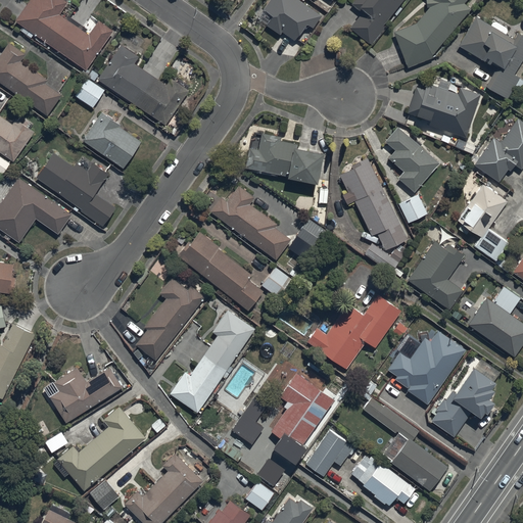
[(29,0),(15,20),(86,68),(112,31),(98,20),(88,35),(58,15),(67,1),(64,0),(29,0)]
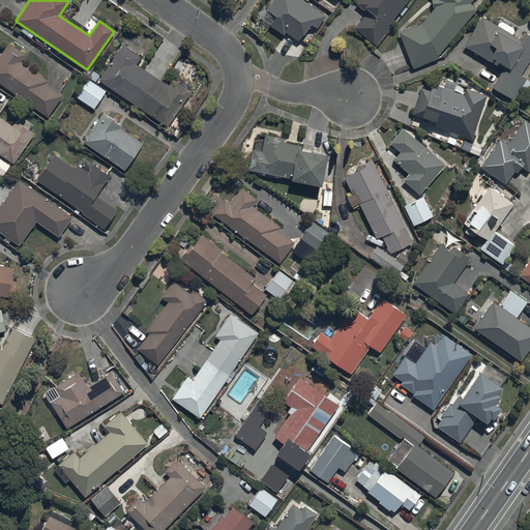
[(272,0),(260,18),(285,35),(287,32),(299,40),(311,25),(317,29),(325,17),(301,0),(272,0)]
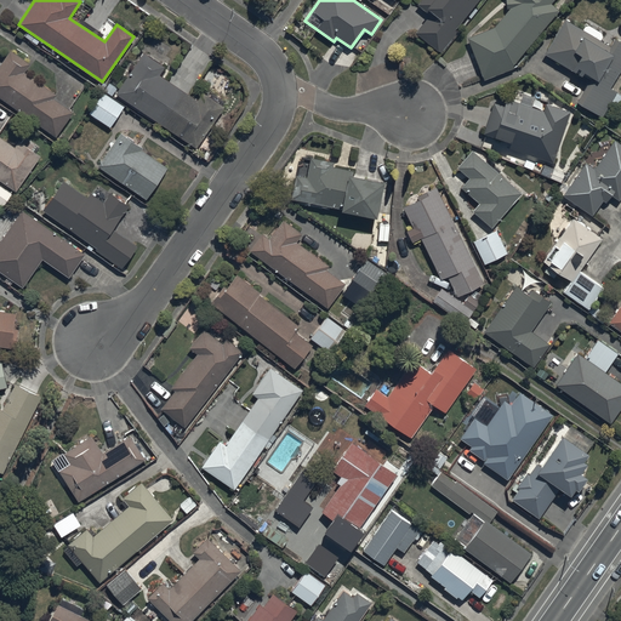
[(421,0),(417,5),(431,16),(416,33),(440,52),(457,32),(454,29),(466,15),(472,20),(478,11),(473,6),(478,0),(421,0)]
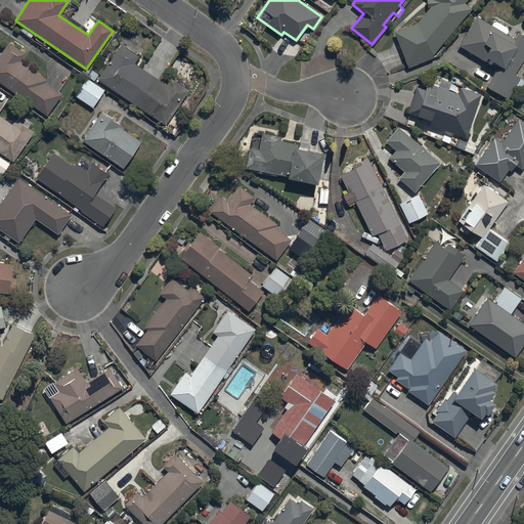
[(417,23),(394,31),(407,66),(433,56),(432,54),(472,10),(465,4),(468,0),(425,0),(426,7),(430,7),(417,23)]
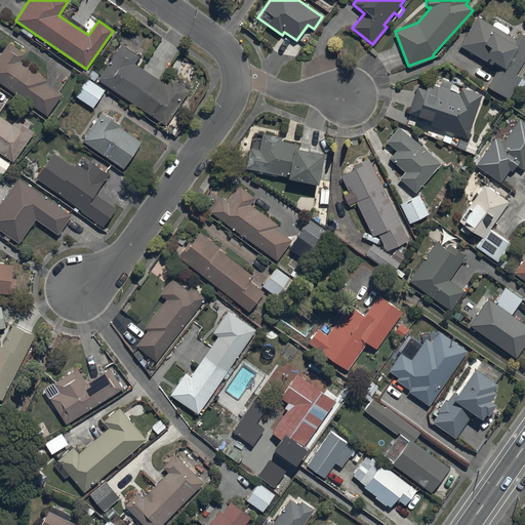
[(487,86),(509,98),(516,86),(521,89),(524,82),(524,81),(521,79),(522,77),(516,74),(524,58),(524,35),(519,32),(516,39),(508,35),(511,29),(495,19),(492,26),(476,16),(459,45),(498,67),(487,86)]
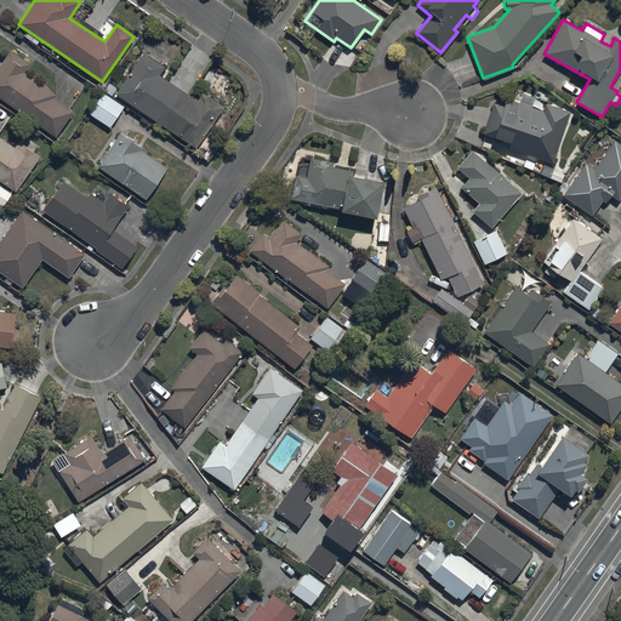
[(451,41),(442,55),(451,62),(461,49),(451,41)]
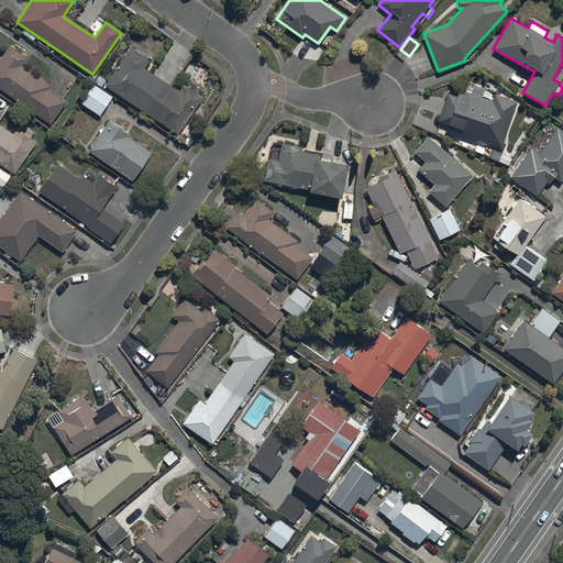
[(0,87),(51,124),(67,102),(50,89),(51,86),(23,66),(28,58),(10,46),(0,59),(0,87)]
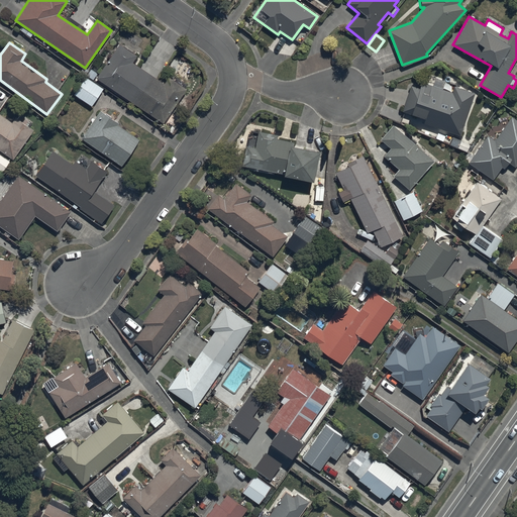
[(119,46),(96,81),(163,127),(186,92),(168,80),(163,87),(131,66),(136,59),(119,46)]
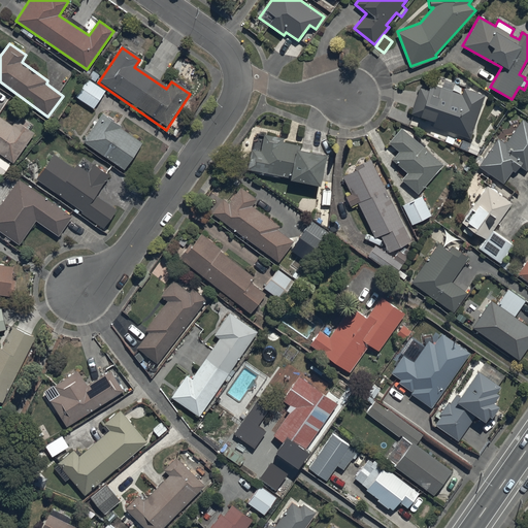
[(87,78),(75,95),(94,107),(105,91),(87,78)]
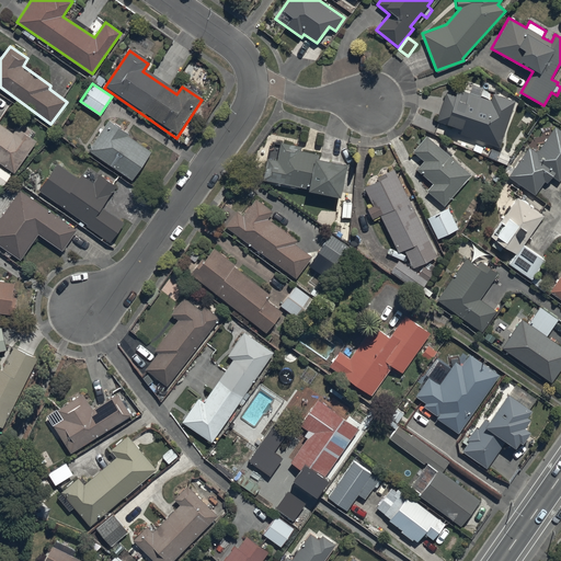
[(446,92),(436,121),(458,128),(457,133),(499,147),(514,101),(492,93),(490,101),(457,90),(456,95),(446,92)]
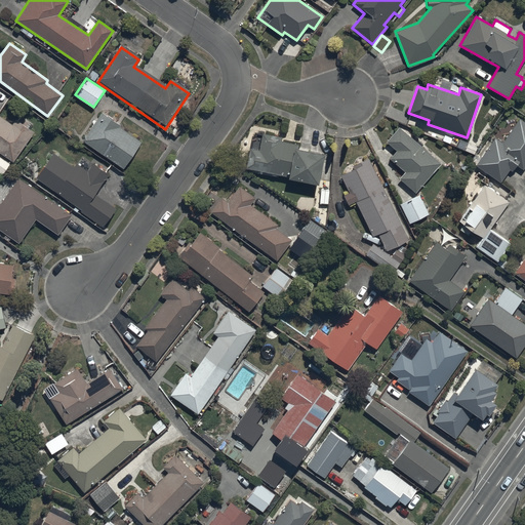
[(102,112),(82,139),(122,169),(142,143),(120,127),(121,126),(102,112)]
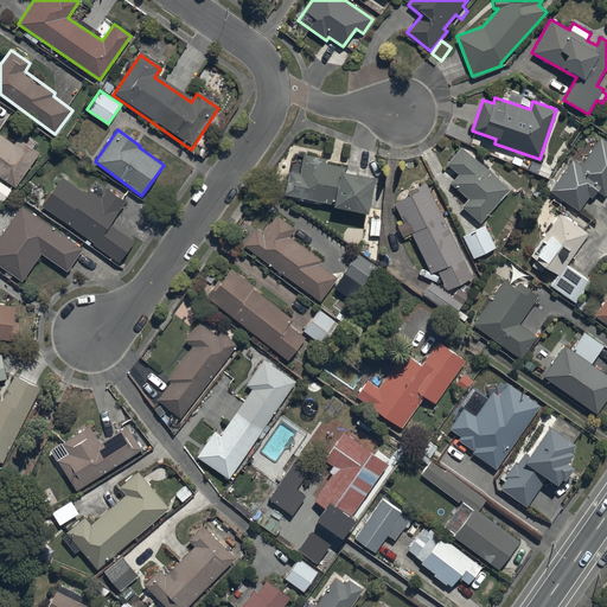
[(0,176),(16,187),(40,154),(18,138),(14,144),(0,133),(0,176)]
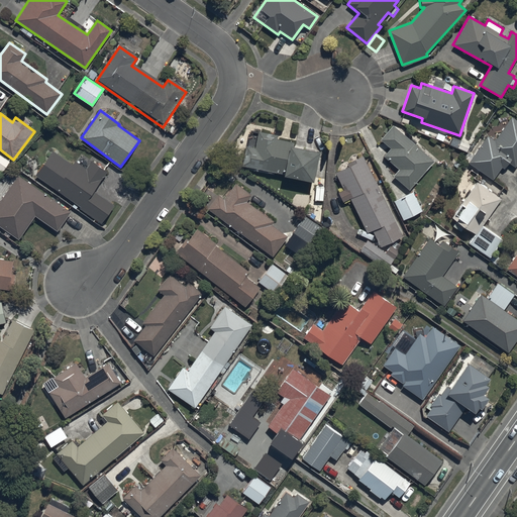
[(494,140),(487,135),(468,163),(492,180),(501,167),(504,170),(509,164),(514,168),(516,164),(516,119),(512,116),(494,140)]
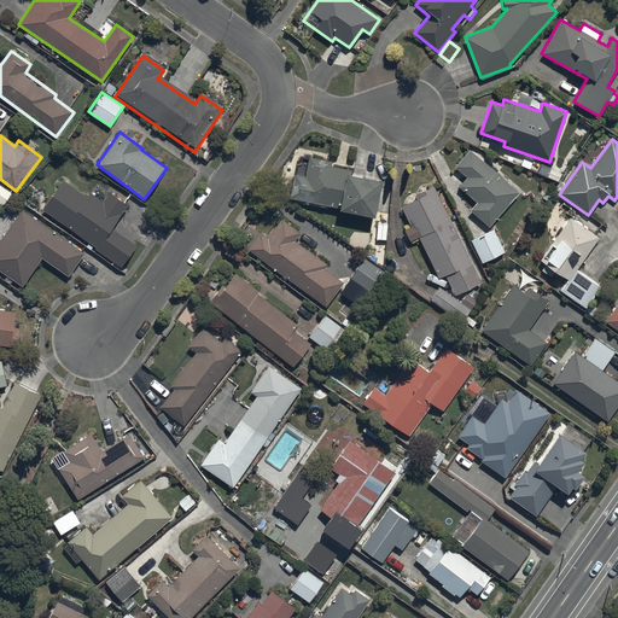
[(489,226),(518,192),(470,150),(455,167),(467,176),(459,187),(477,203),(471,209),(489,226)]
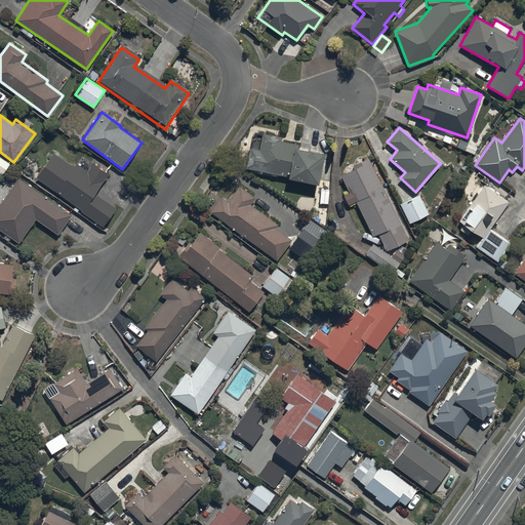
[(324,154),(297,148),(297,145),(281,140),(282,137),(263,133),(263,135),(255,133),(252,148),(250,147),(245,168),(318,184),(324,154)]
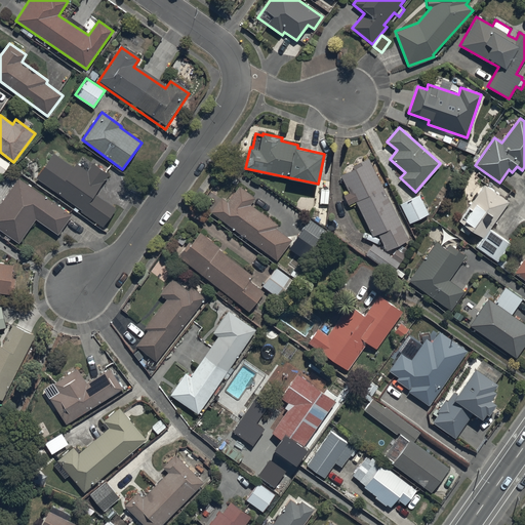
[(54,153),(36,177),(103,228),(117,208),(96,193),(110,175),(93,163),(87,171),(76,163),(73,167),(54,153)]
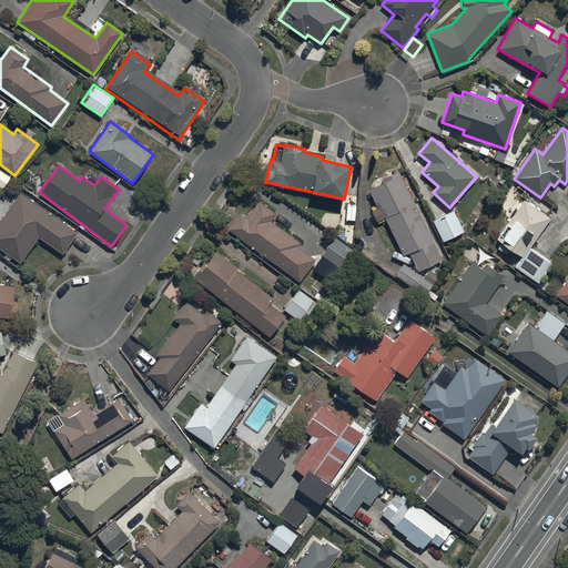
[(0,169),(0,185),(3,189),(11,178),(0,169)]
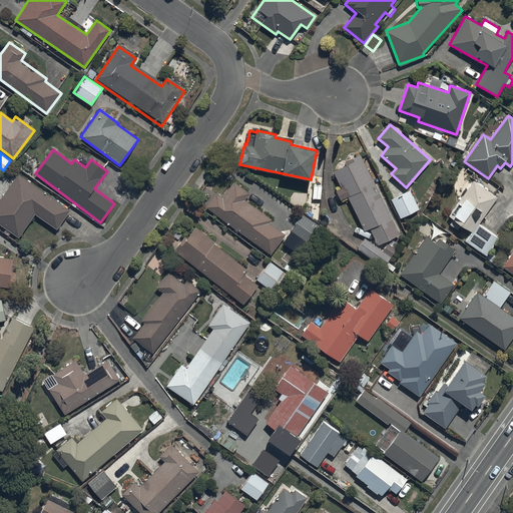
[(378,244),(400,233),(361,154),(345,162),(346,165),(333,171),(341,188),(336,190),(341,200),(347,197),(364,231),(370,228),(378,244)]
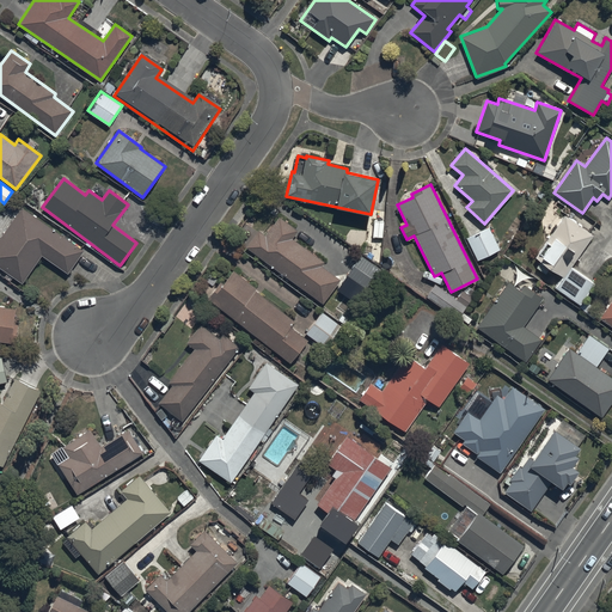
[(23,208),(0,240),(0,267),(23,283),(43,256),(68,274),(84,251),(23,208)]
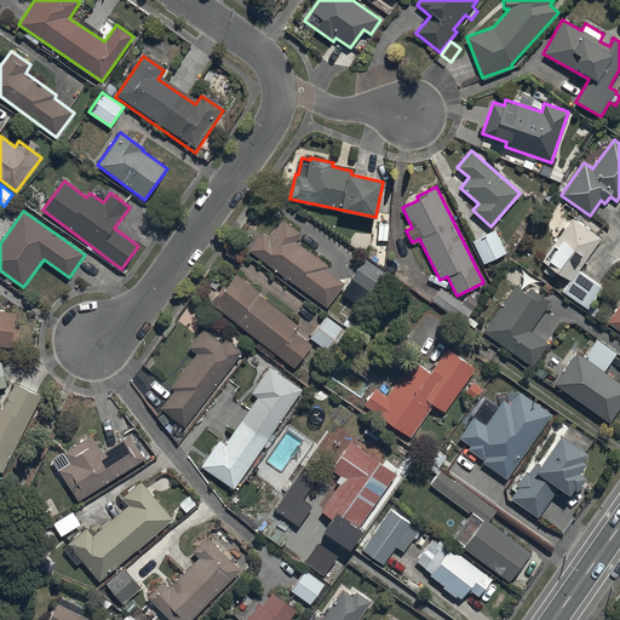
[(573,217),(541,259),(547,264),(543,271),(552,279),(557,271),(570,281),(562,292),(586,309),(585,311),(602,323),(606,317),(598,311),(601,309),(591,303),(602,288),(578,270),(601,237),(573,217)]
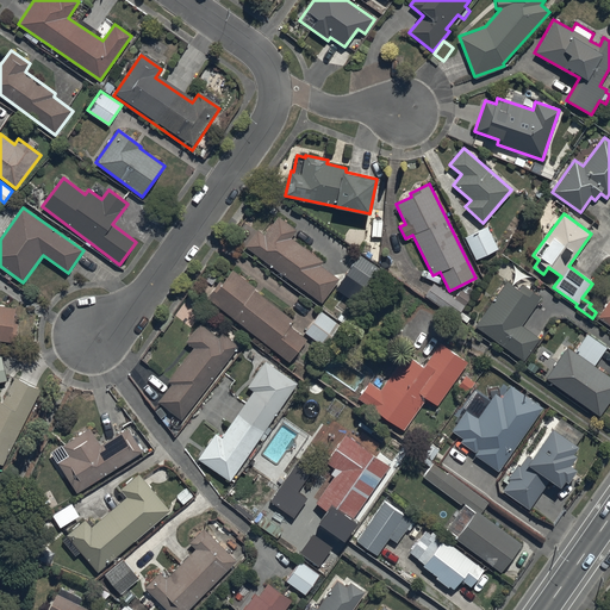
[(257,230),(244,246),(321,303),(338,279),(321,265),(323,261),(291,237),(297,230),(279,217),(265,235),(257,230)]
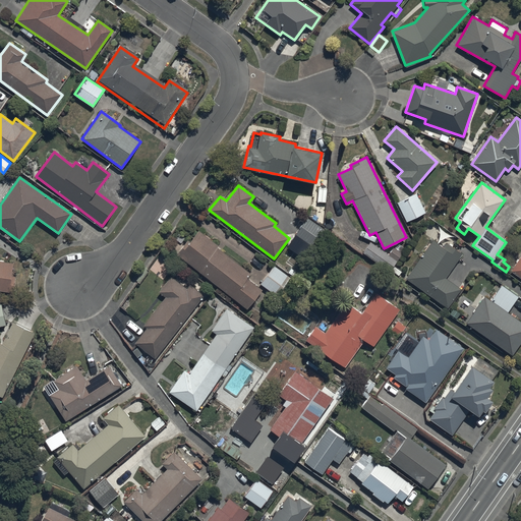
[(326,188),(317,188),(317,201),(326,201),(326,188)]
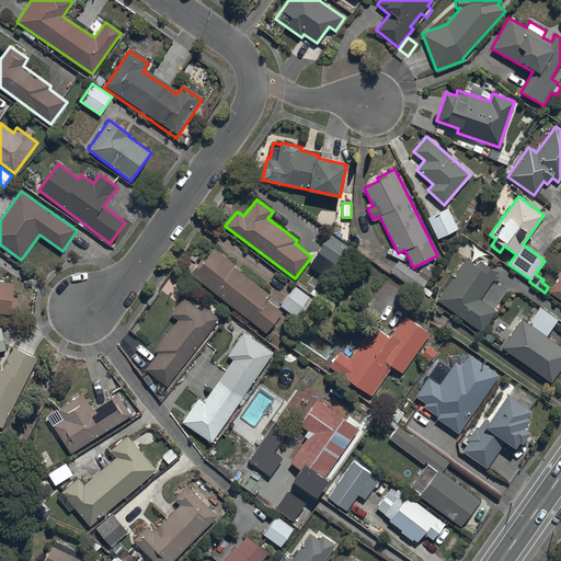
[(448,208),(426,218),(437,240),(458,229),(448,208)]
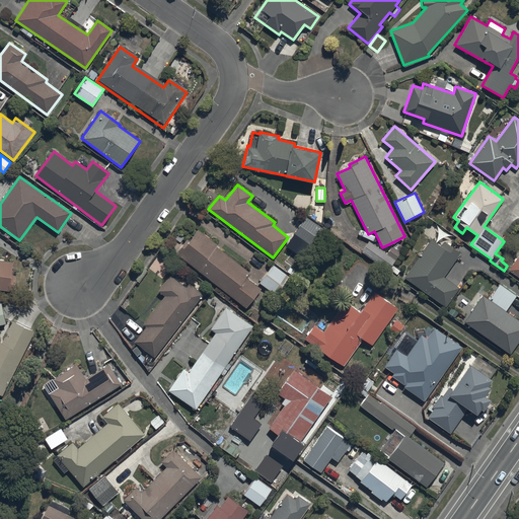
[(306,217),(294,233),(309,245),(321,229),(306,217)]
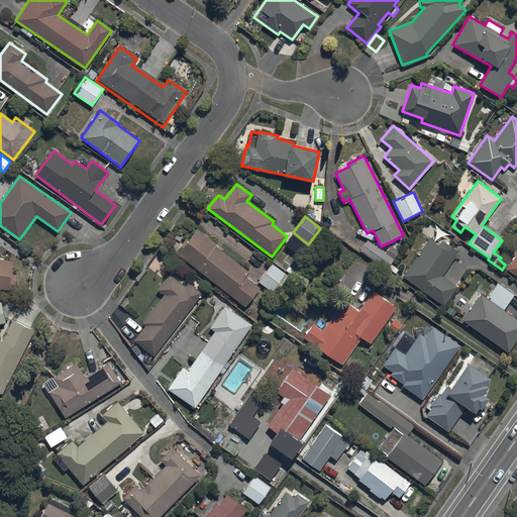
[(172,249),(244,307),(260,287),(245,276),(248,271),(215,245),(216,243),(196,228),(187,240),(182,236),(172,249)]
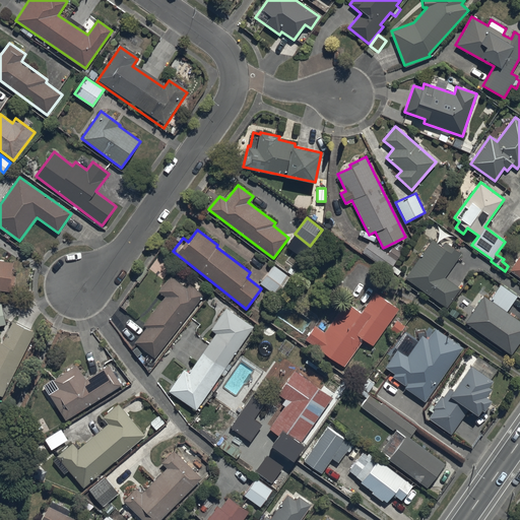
[(433,240),(405,277),(446,307),(459,288),(445,277),(462,254),(446,243),(443,247),(433,240)]
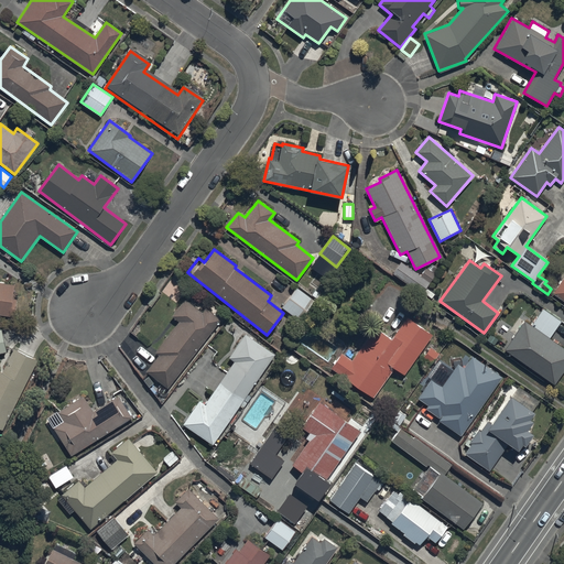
[(420,275),(400,262),(392,274),(421,295),(435,274),(426,268),(420,275)]
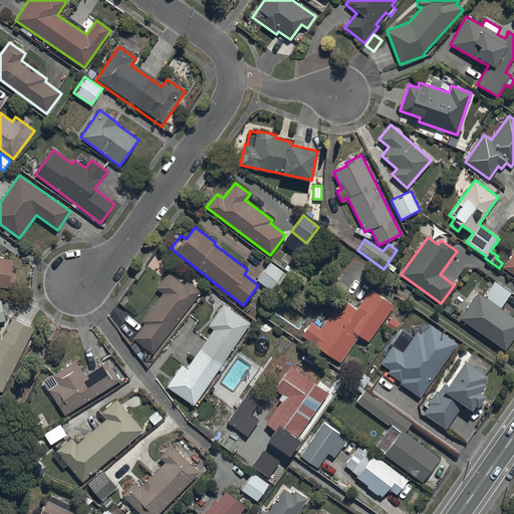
[(513,251),(504,266),(513,273),(513,251)]
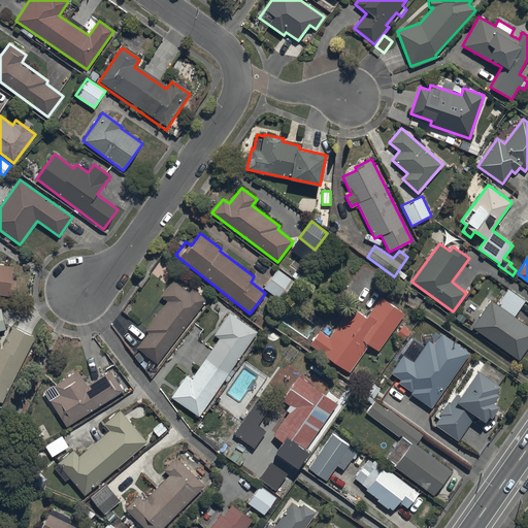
[(0,294),(14,296),(17,281),(12,279),(14,266),(0,264),(0,294)]
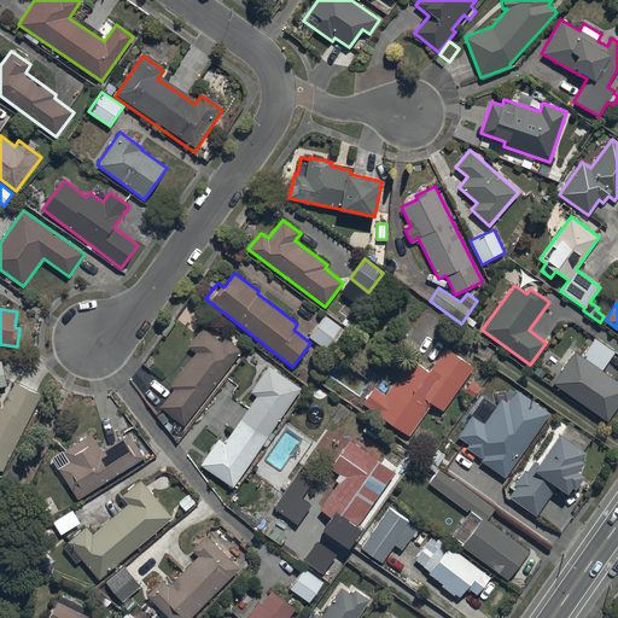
[(325,314),(309,337),(330,353),(347,331),(325,314)]
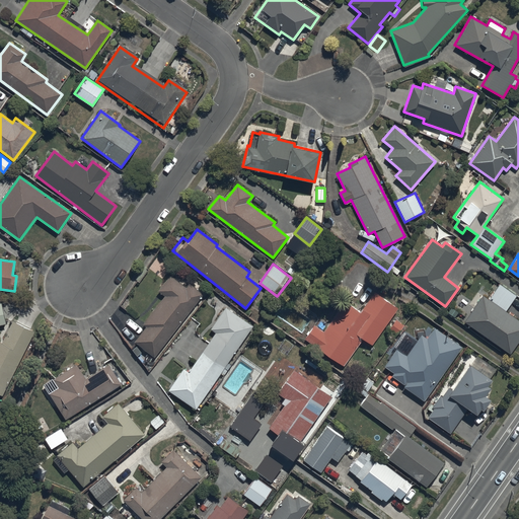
[(135,341),(154,356),(204,294),(190,283),(186,288),(170,275),(158,290),(165,296),(143,323),(146,326),(135,341)]
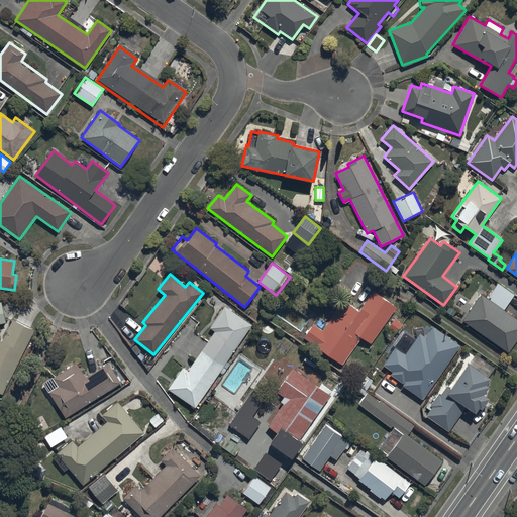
[(472,306),(461,319),(508,352),(516,339),(516,318),(504,310),(515,295),(498,283),(487,298),(477,291),(469,303),(472,306)]
